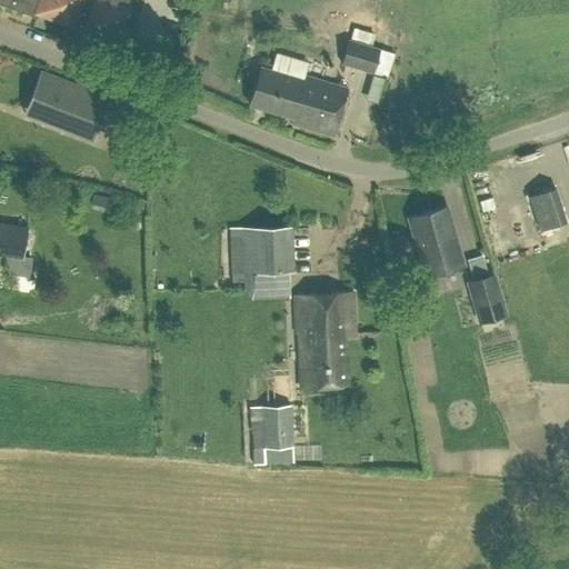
[(0,0),(0,2),(35,16),(36,12),(70,26),(71,21),(83,26),(80,32),(111,45),(126,9),(125,9),(128,0),(0,0)]
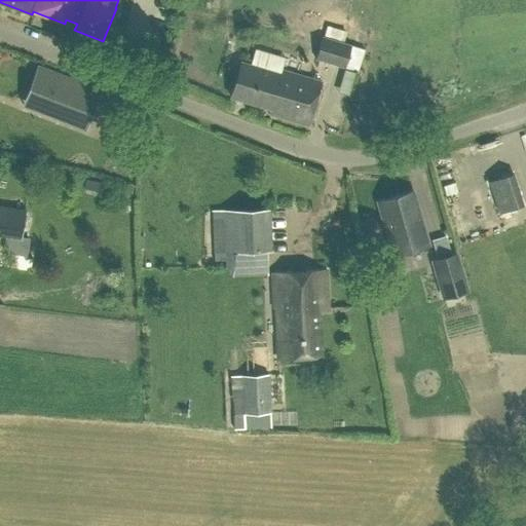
[(363,48),(321,36),(314,59),(355,71),(363,48)]
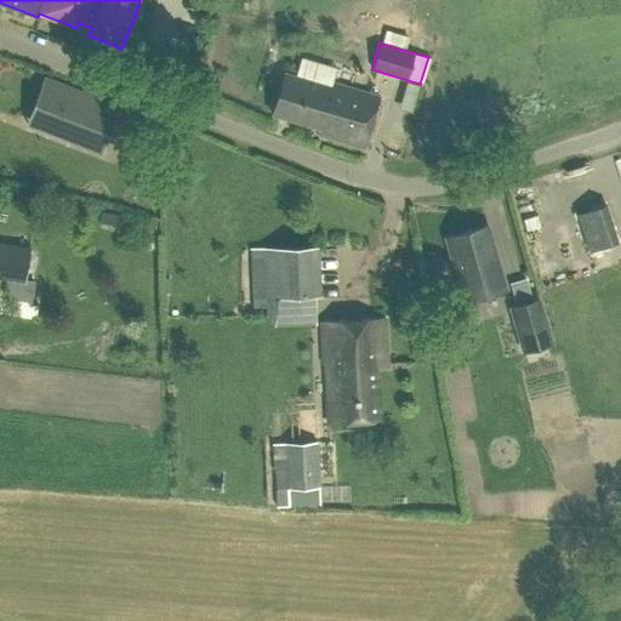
[(336,69),(300,60),(295,78),(284,75),(273,117),(328,132),(326,138),(365,149),(380,96),(332,83),(336,69)]
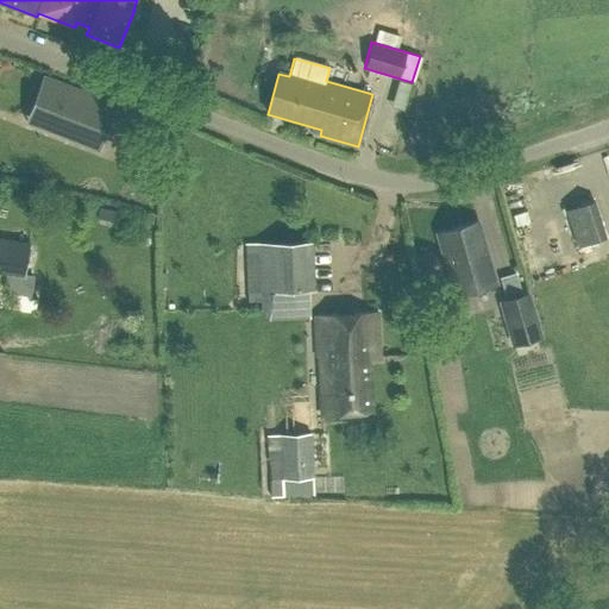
[(117,105),(86,93),(43,76),(36,95),(26,121),(46,129),(68,137),(99,149),(117,105)]
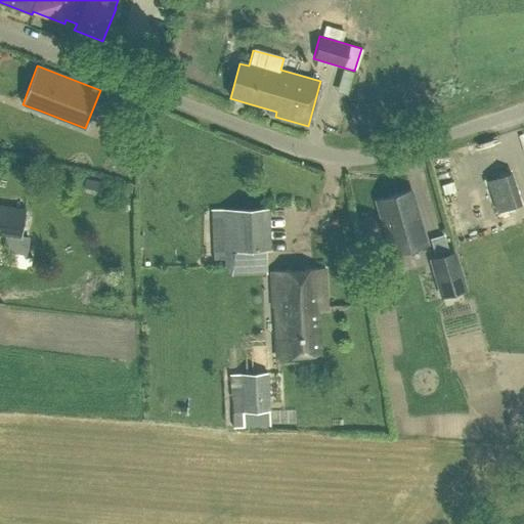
[(346,70),(342,85),(355,88),(358,73),(346,70)]
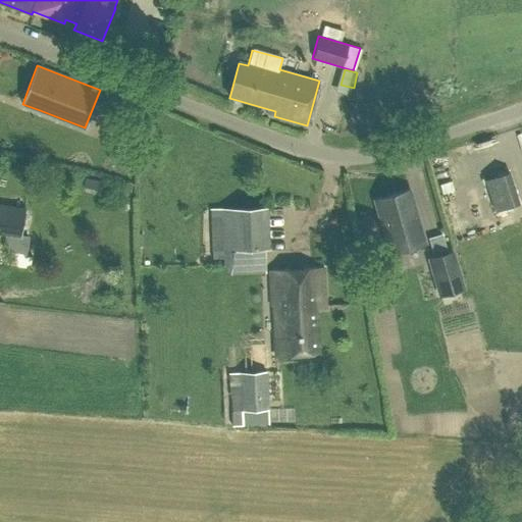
[(519,203),(509,171),(484,179),(494,211),(519,203)]
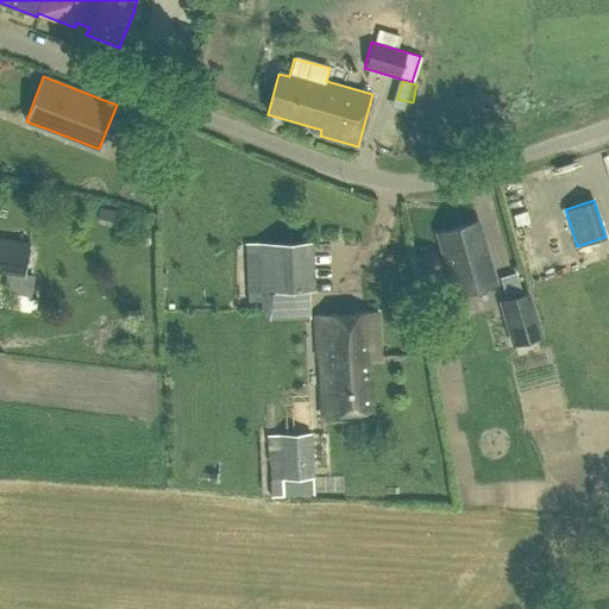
[(456,296),(495,284),(476,223),(437,234),(456,296)]
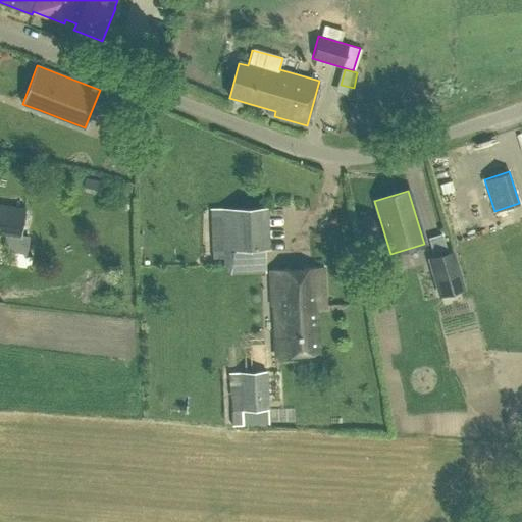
[(0,206),(0,232),(23,236),(27,209),(0,206)]
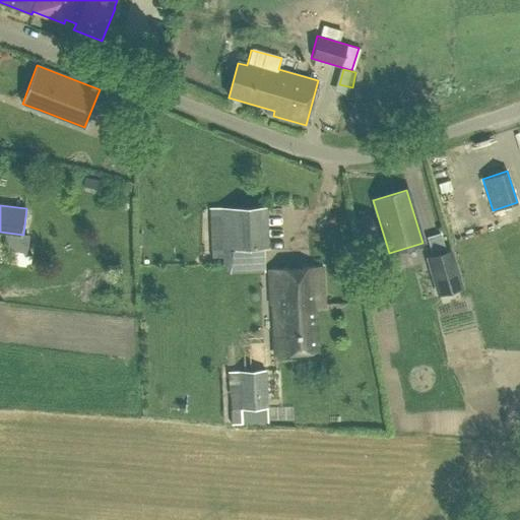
[(269,247),(266,206),(218,209),(221,250),(269,247)]
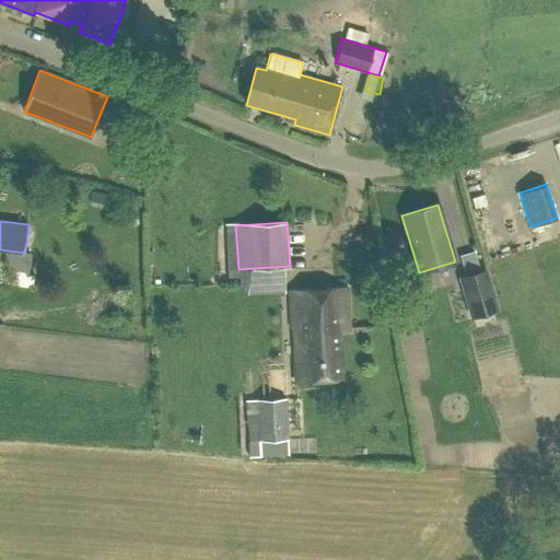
[(486,271),(461,279),(473,317),(497,310),(486,271)]
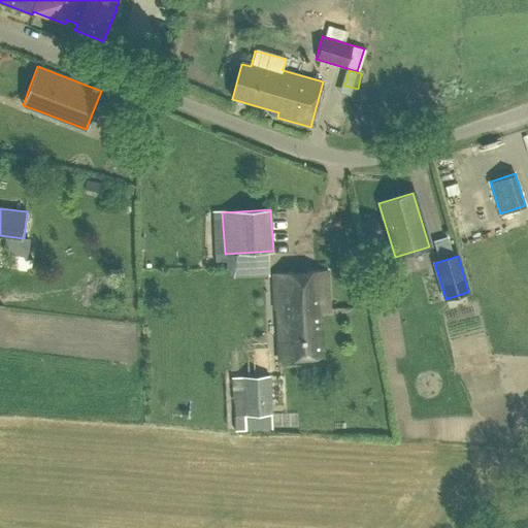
[(328,314),(326,273),(272,276),(274,311),(278,319),(281,358),(322,356),(320,314),(328,314)]
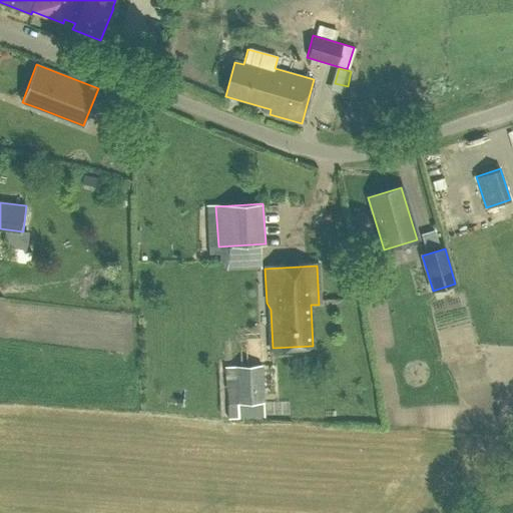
[(263,403),(262,365),(223,366),(224,383),(225,419),(264,418),(263,403)]
